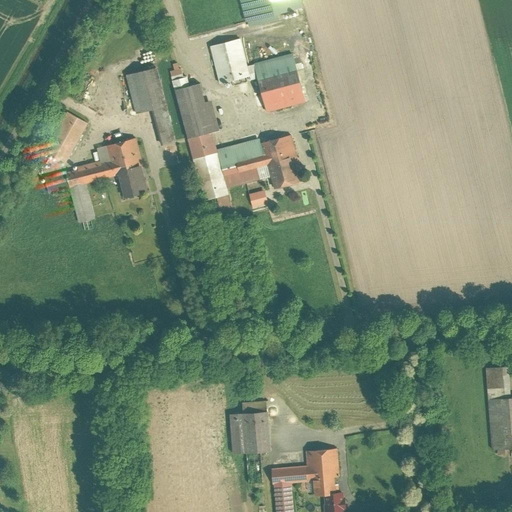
[(279,21),(278,17),(306,10),(303,0),(239,0),(245,24),(247,23),(249,29),(279,21)]
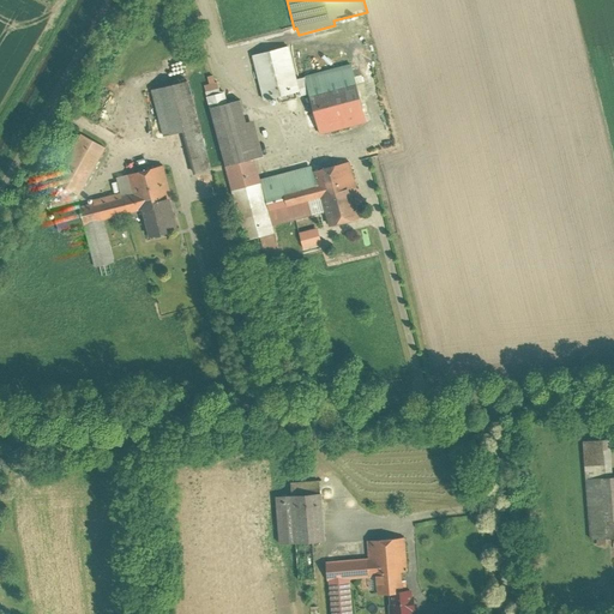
[(288,48),(252,56),(263,102),(300,94),(288,48)]
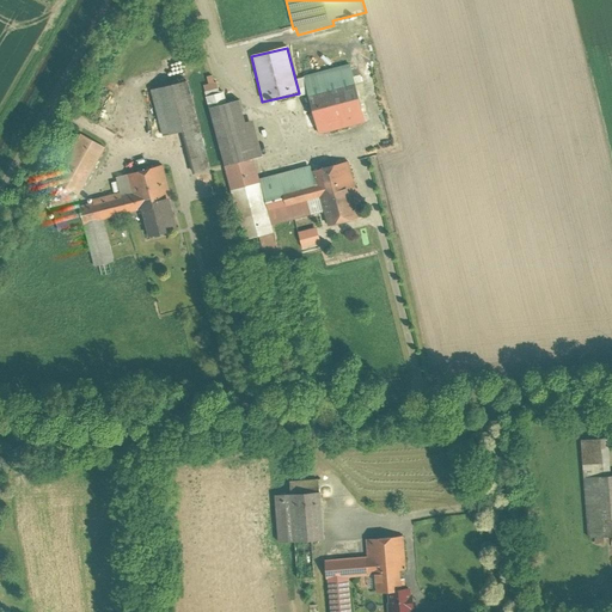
[(209,83),(204,84),(207,95),(219,91),(215,73),(208,75),(209,83)]
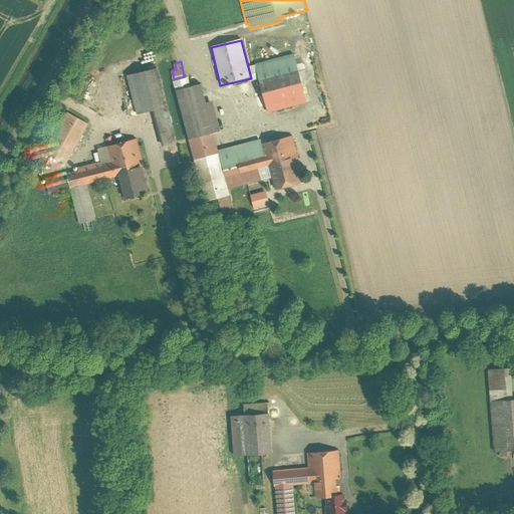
[(155,67),(126,74),(138,114),(154,109),(163,145),(175,142),(155,67)]
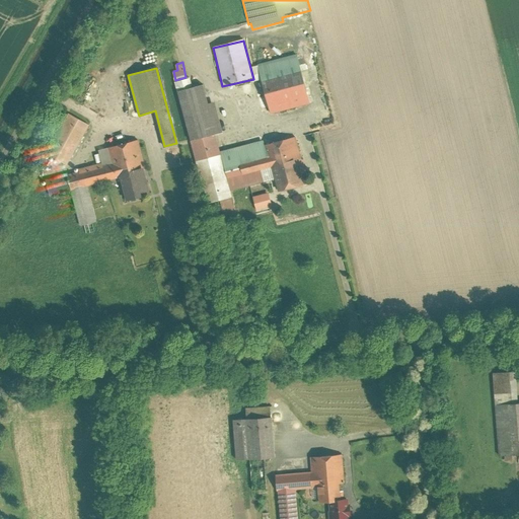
[(66,112),(40,157),(63,170),(89,125),(66,112)]
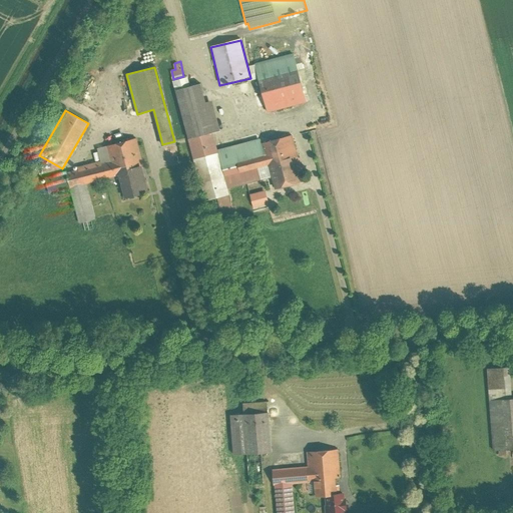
[(266,155),(263,144),(261,138),(218,150),(213,133),(189,140),(205,202),(228,196),(227,189),(272,177),(269,165),(243,172),(240,162),(266,155)]
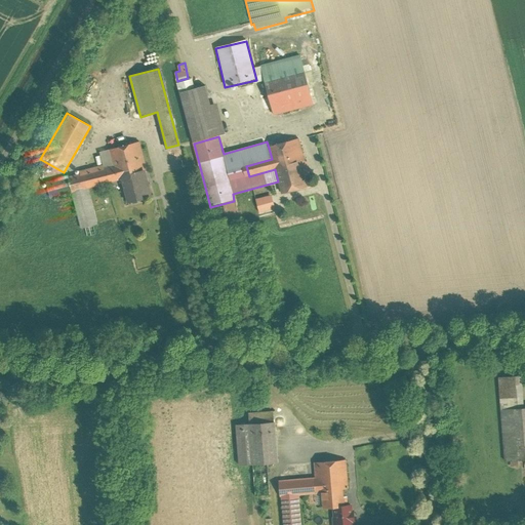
[(298,138),(269,148),(272,159),(246,166),(249,176),(275,169),(278,182),(282,194),(306,187),(298,161),(305,160),(298,138)]
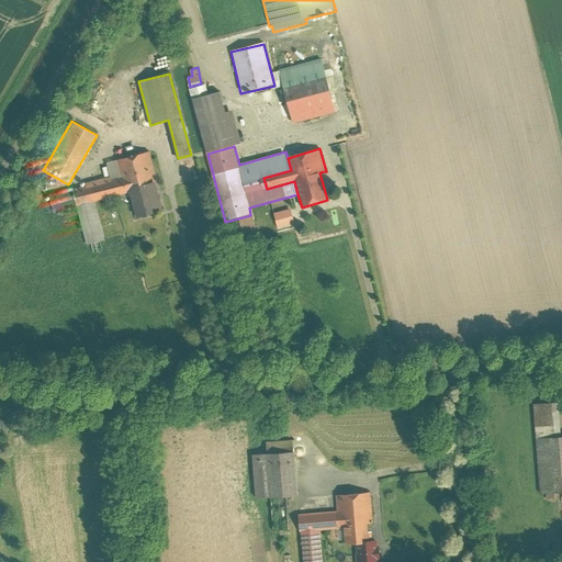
[(128,186),(155,179),(147,152),(119,159),(123,176),(112,179),(111,175),(89,180),(90,184),(49,195),(54,212),(78,205),(87,243),(103,238),(94,201),(131,191),(128,186)]
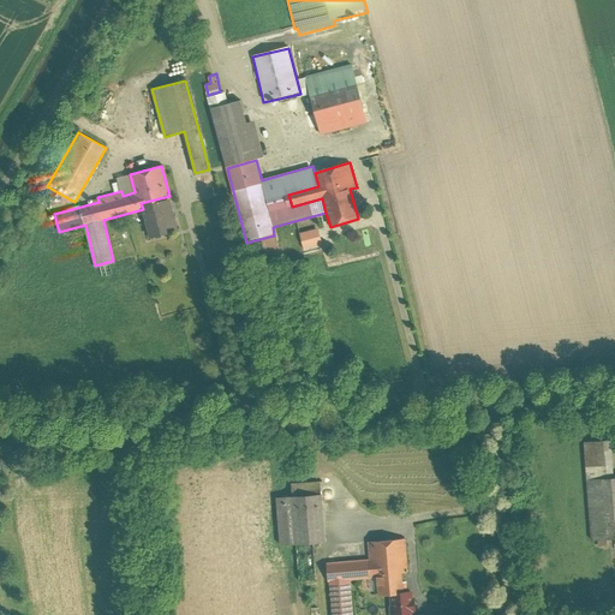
[(174,216),(169,196),(141,203),(143,209),(149,236),(180,227),(178,215),(174,216)]
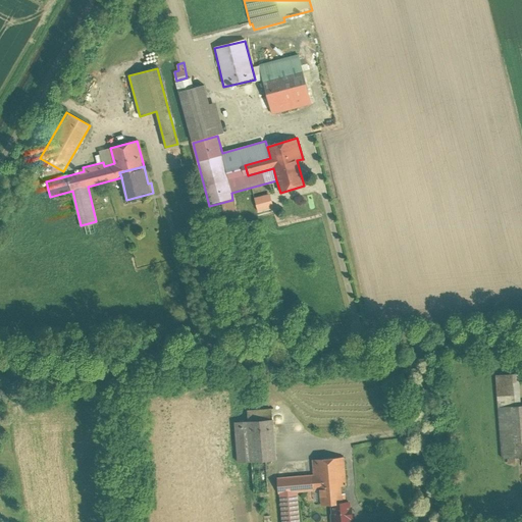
[(258,210),(274,207),(271,193),(255,196),(258,210)]
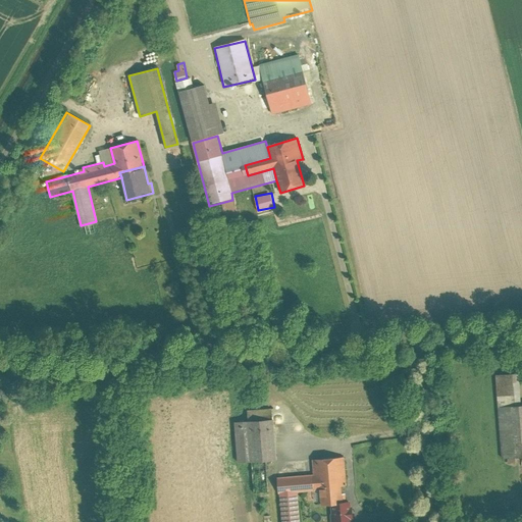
[(521,405),(519,375),(496,377),(503,461),(521,459),(521,405)]
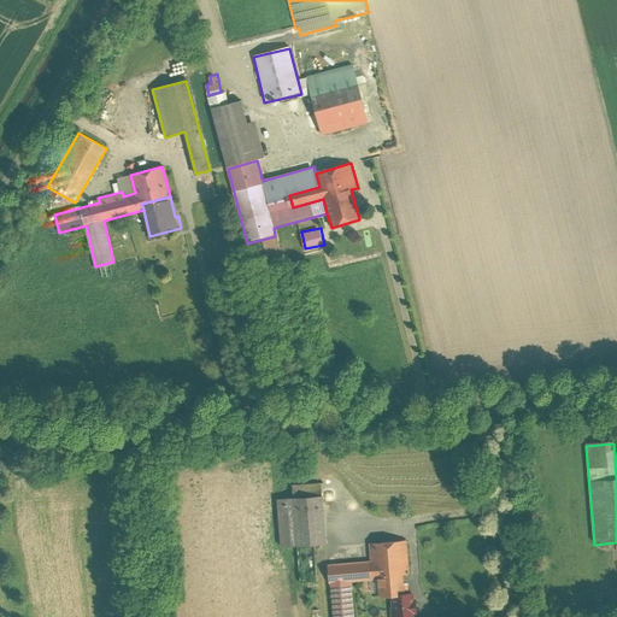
[(294,500),(278,501),(282,550),(328,546),(323,483),(293,486),(294,500)]
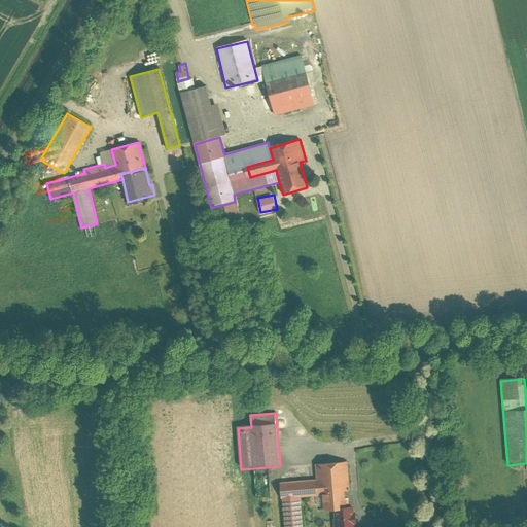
[(281,482),(284,526),(305,526),(303,499),(324,497),(326,515),(337,514),(338,526),(356,526),(355,507),(347,508),(346,492),(351,491),(349,463),(315,466),(317,479),(281,482)]
